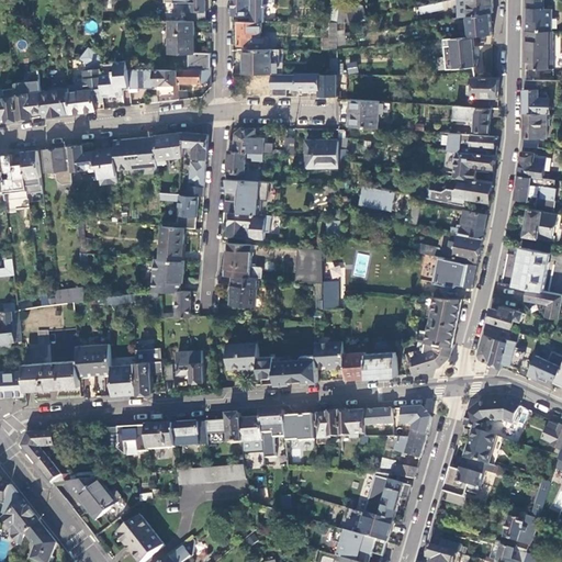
[(165,0),(165,2),(188,2),(188,21),(195,21),(206,21),(206,0),(165,0)]
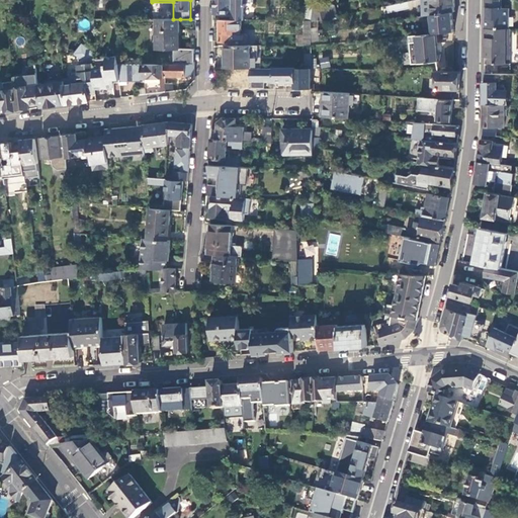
[(242,20),(245,20),(244,0),(216,0),(216,15),(234,15),(234,20),(242,20)]
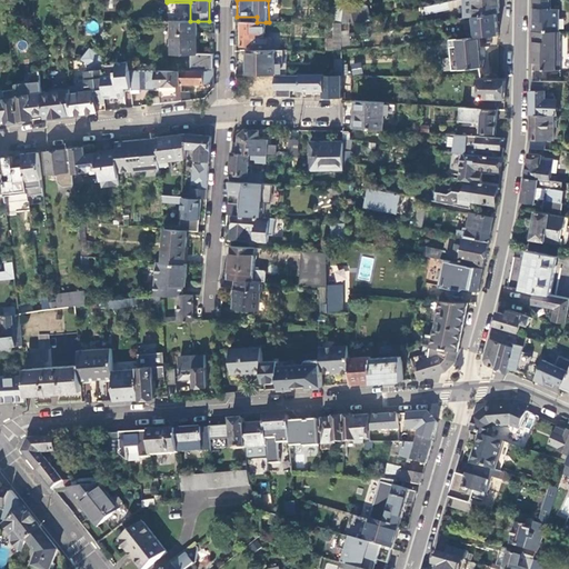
[(500,13),(499,0),(475,0),(475,3),(476,17),(497,13),(500,13)]
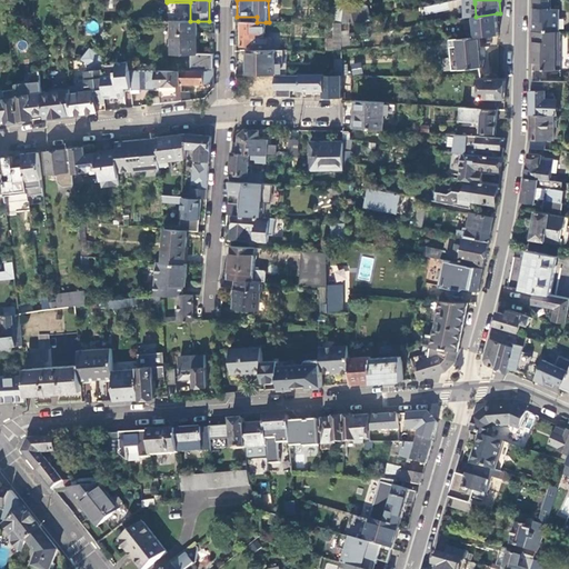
[(549,0),(530,0),(531,8),(533,8),(533,21),(531,21),(531,31),(558,32),(559,9),(550,10),(549,0)]
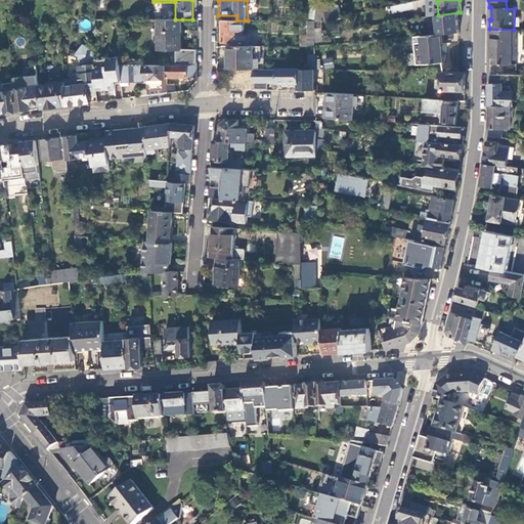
[(392,13),(403,9),(402,3),(390,7),(392,13)]
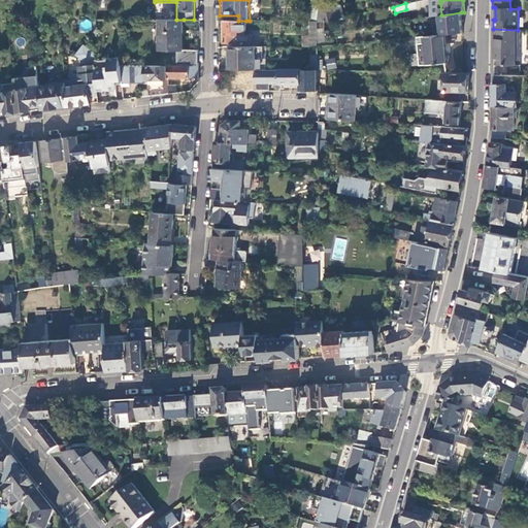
[(325,22),(343,18),(341,6),(322,10),(323,12),(325,22)]
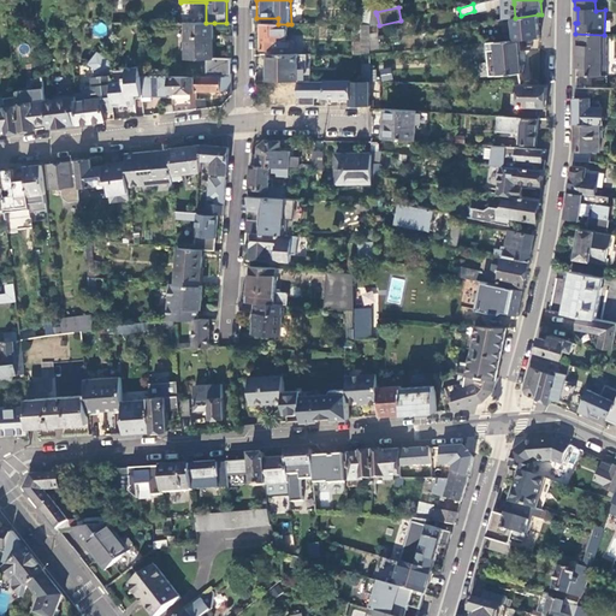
[(539,39),(538,15),(515,18),(514,18),(515,41),(519,40),(539,39)]
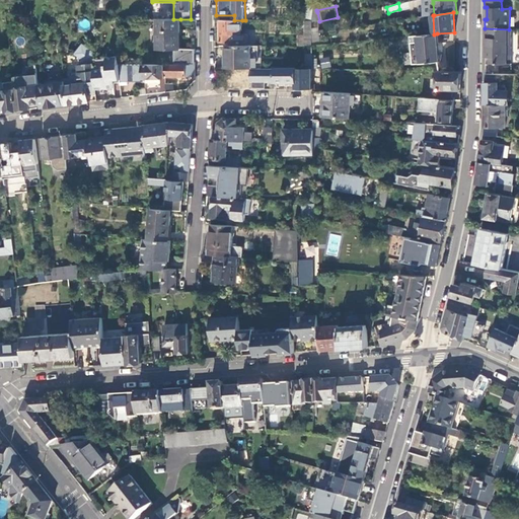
[(180,19),(173,19),(158,19),(157,49),(179,49),(180,19)]
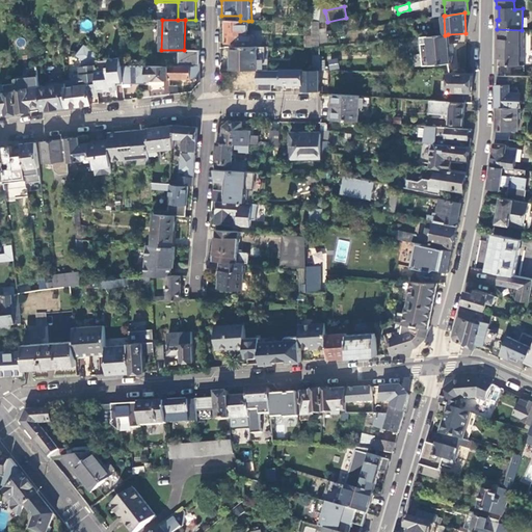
[(248,35),(248,21),(240,21),(221,21),(221,28),(227,28),(225,43),(232,43),(254,44),(254,35),(248,35)]
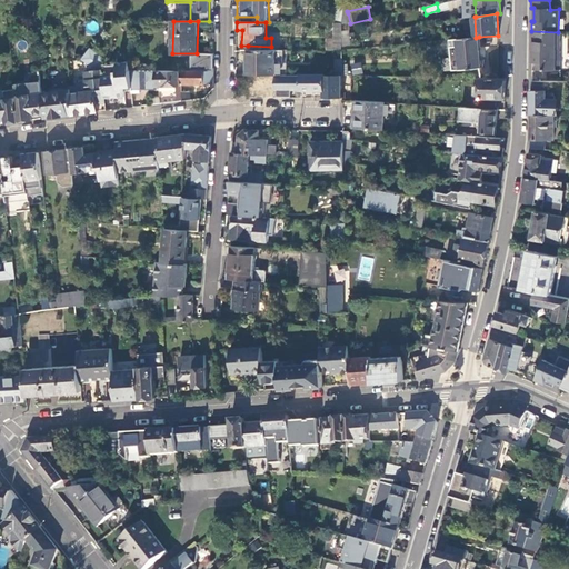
[(557,70),(558,32),(531,31),(531,63),(535,63),(539,63),(539,70),(557,70)]
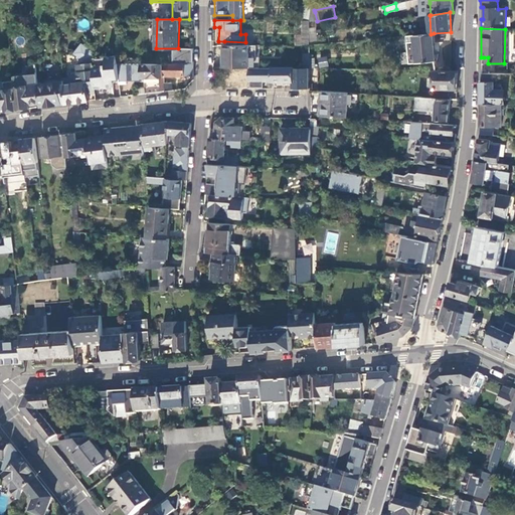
[(417,63),(438,61),(434,33),(431,34),(414,35),(415,42),(407,43),(409,64),(417,63)]
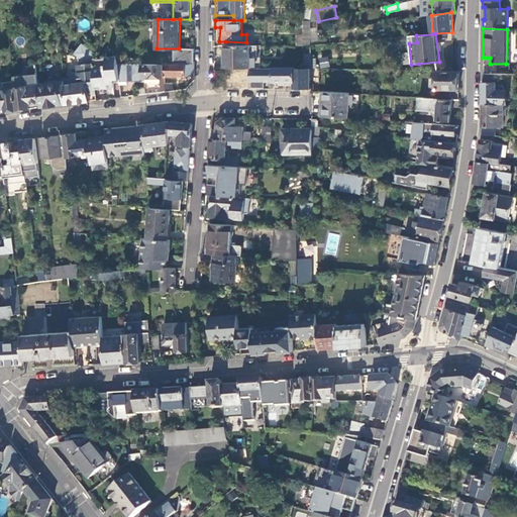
[(311,45),(311,35),(305,35),(298,35),(298,45),(311,45)]
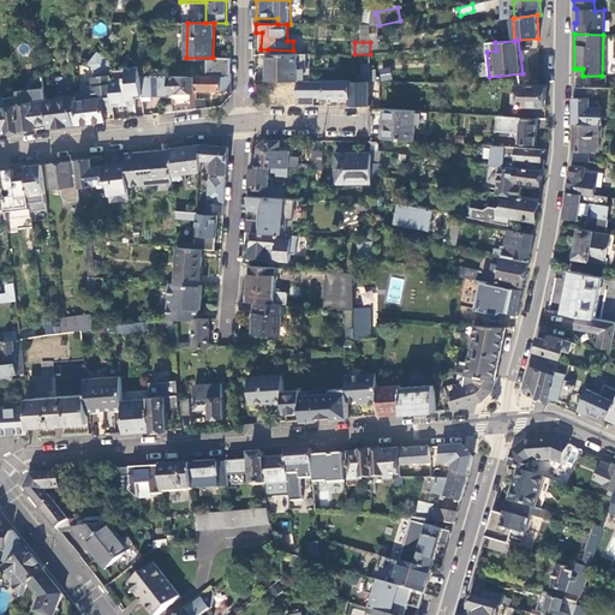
[(83,93),(77,94),(77,96),(79,124),(106,120),(105,112),(115,111),(114,106),(113,83),(112,63),(97,52),(89,64),(95,70),(96,77),(93,77),(93,87),(87,85),(83,93)]
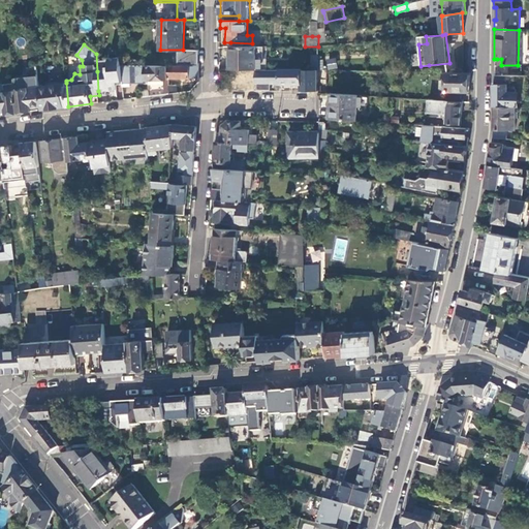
[(256,62),(256,47),(252,47),(230,47),(230,70),(267,70),(267,62),(256,62)]
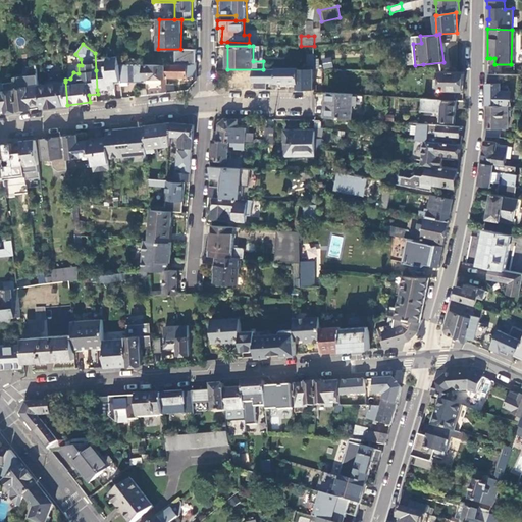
[(109,69),(96,70),(97,90),(115,89),(114,81),(121,81),(120,64),(120,56),(108,57),(109,65),(108,65),(109,69)]
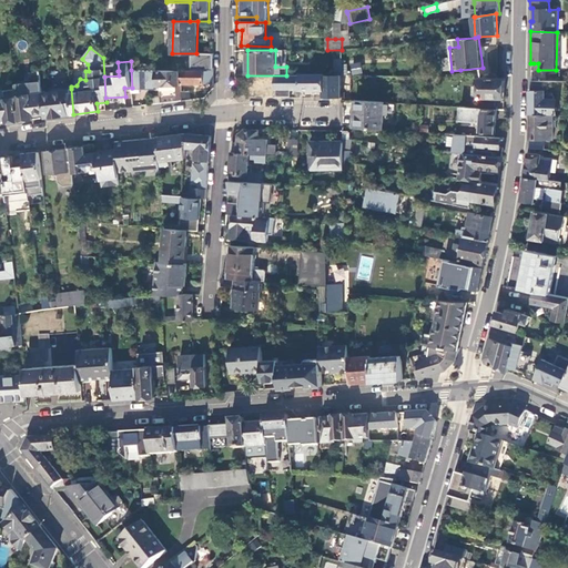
[(359,62),(350,64),(352,74),(362,73),(359,62)]
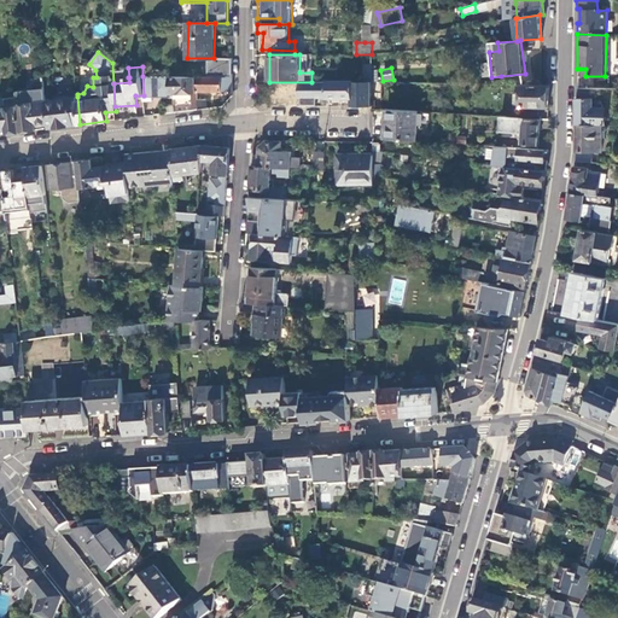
[(143,76),(144,95),(144,98),(173,98),(172,93),(197,93),(197,92),(197,76),(143,76)]
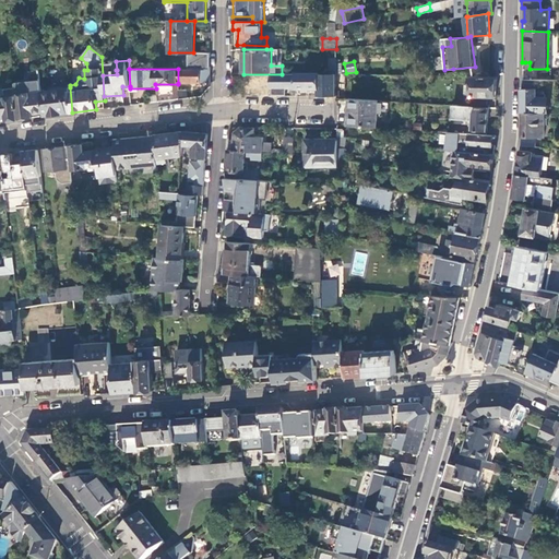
[(210,69),(197,69),(178,69),(178,83),(210,83),(210,69)]
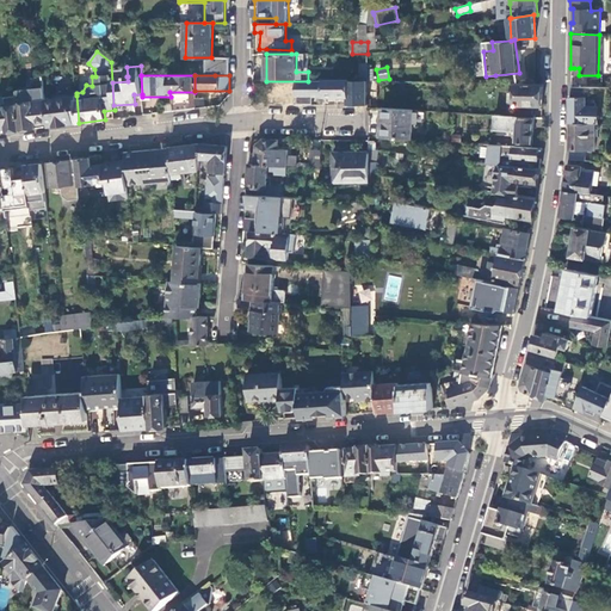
[(369,97),(369,80),(362,80),(323,80),(323,81),(315,81),(315,97),(349,97),(369,97)]
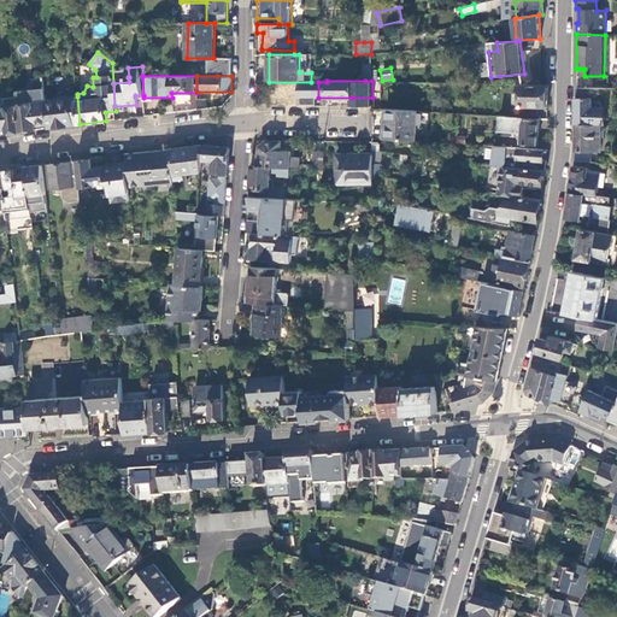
[(372,106),(372,109),(382,110),(382,82),(372,81),(372,98),(372,106)]
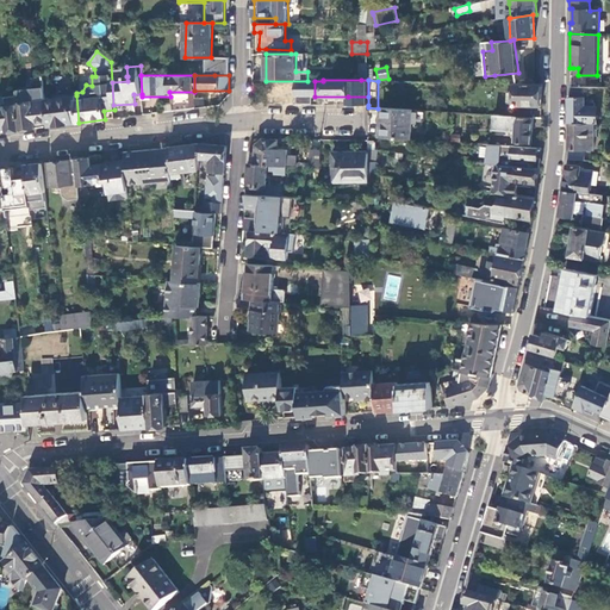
[(515,105),(542,105),(543,83),(516,83),(516,95),(515,103),(515,105)]
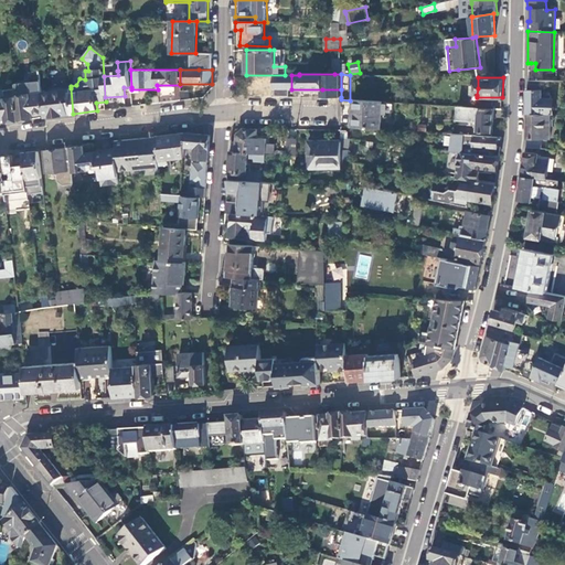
[(563,87),(563,82),(528,81),(526,114),(550,114),(553,114),(553,99),(541,99),(541,86),(563,87)]
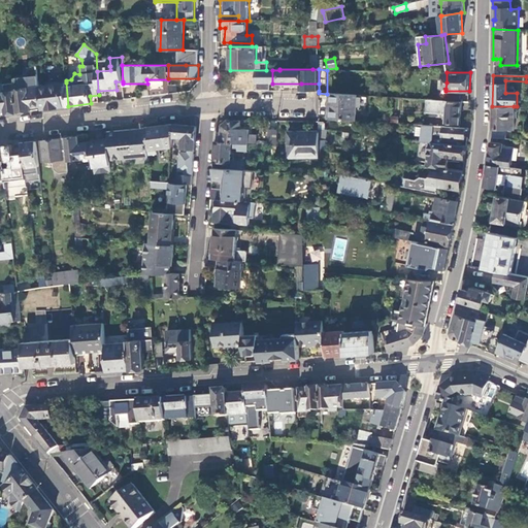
[(68,106),(66,83),(40,86),(41,106),(42,109),(68,106)]
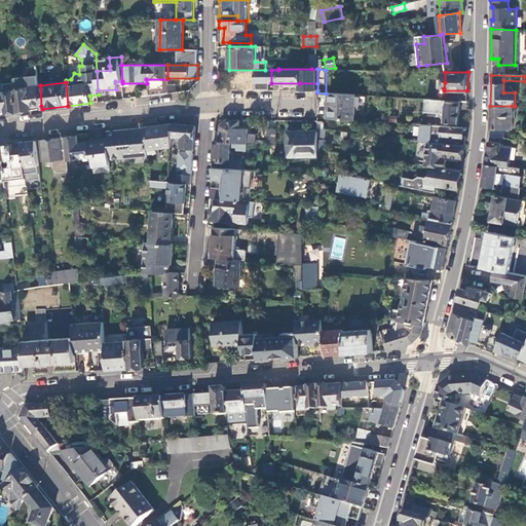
[(41,106),(40,85),(15,88),(15,89),(19,112),(31,110),(31,107),(41,106)]
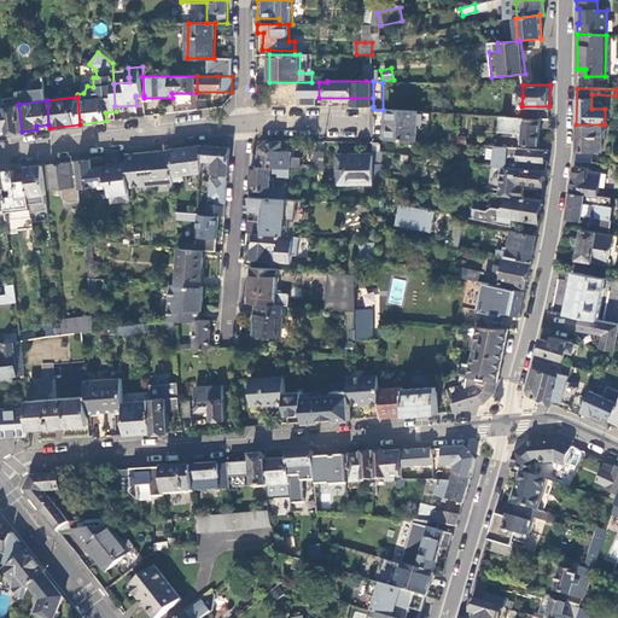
[(9,133),(22,132),(18,105),(0,108),(0,130),(7,129),(9,133)]
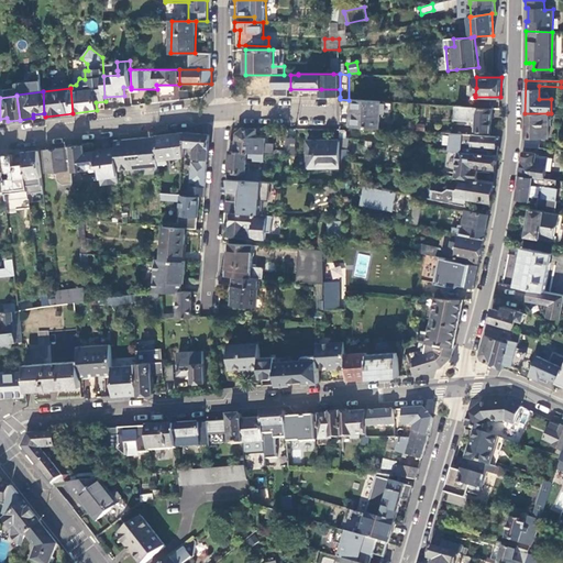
[(352,109),(351,127),(378,129),(382,101),(356,100),(355,109),(352,109)]
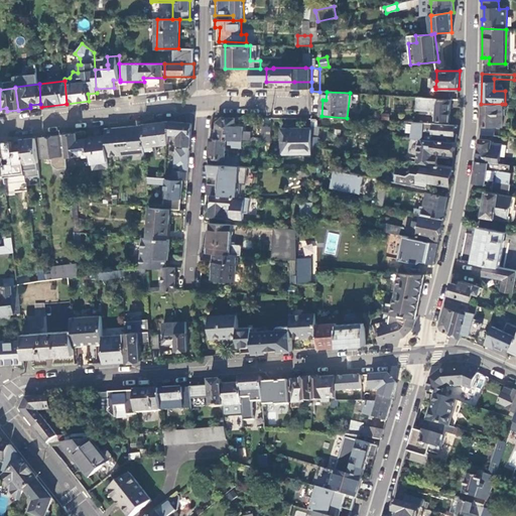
[(450,121),(452,99),(450,99),(437,98),(419,97),(419,110),(436,111),(436,121),(450,121)]
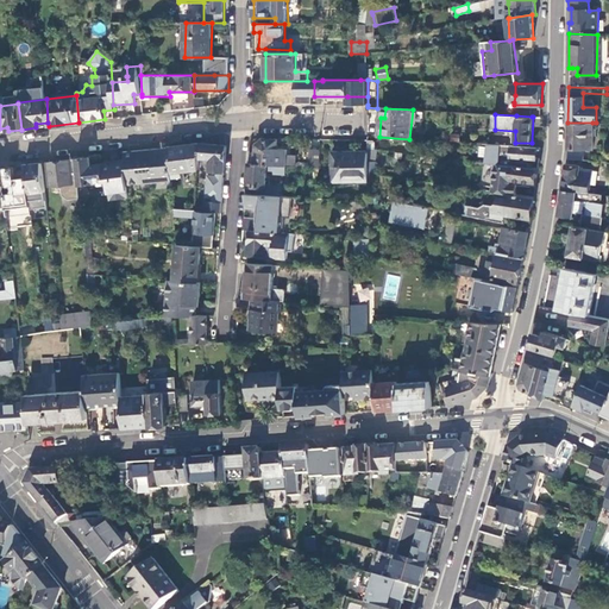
[(591,161),(592,123),(567,123),(567,149),(566,158),(591,161)]
